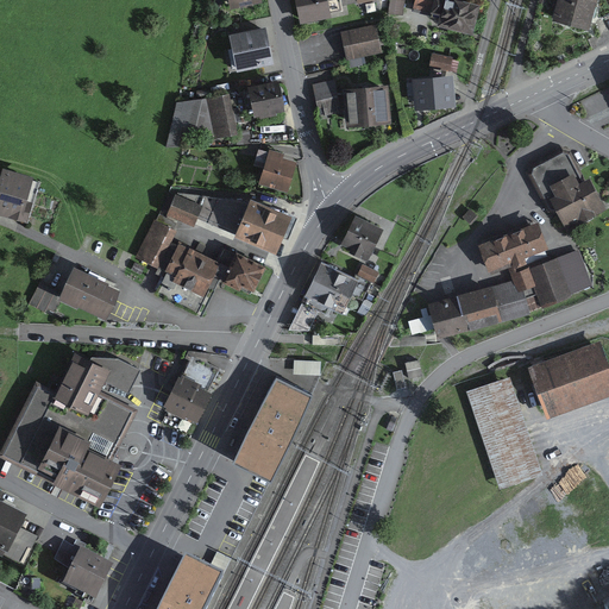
[(227,0),(231,10),(263,4),(262,0),(227,0)]
